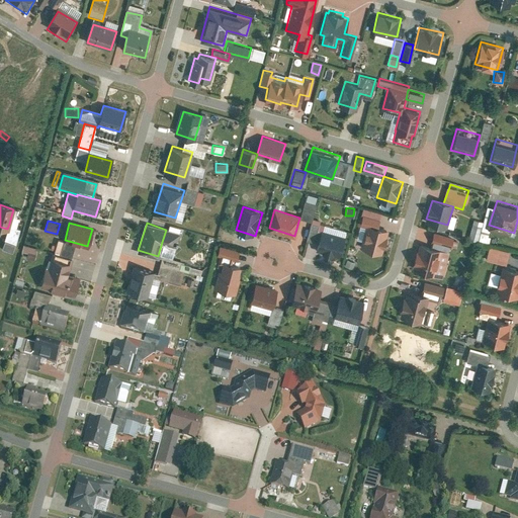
[(362,247),(383,254),(391,231),(369,224),(362,247)]
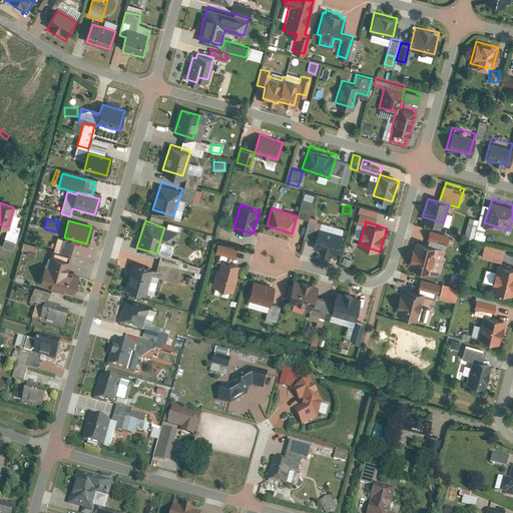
[(19,227),(8,224),(7,226),(4,239),(2,246),(12,249),(16,238),(19,227)]
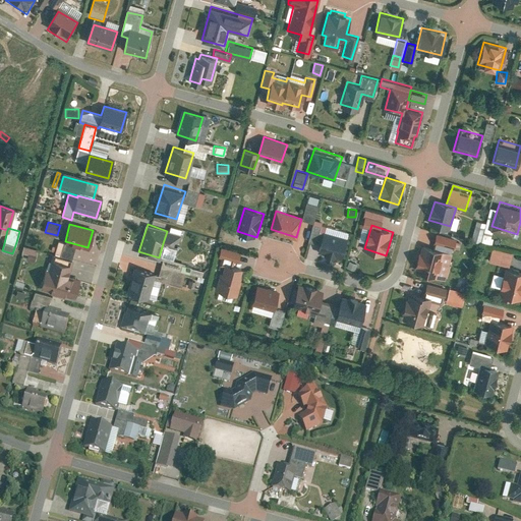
[(180,235),(167,231),(163,243),(176,247),(180,235)]
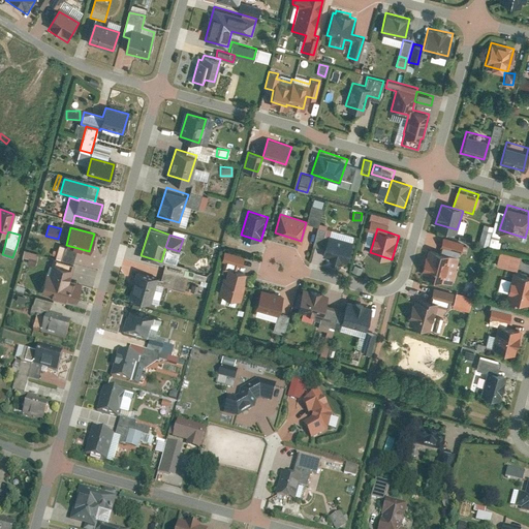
[(321,253),(347,262),(353,244),(328,235),(321,253)]
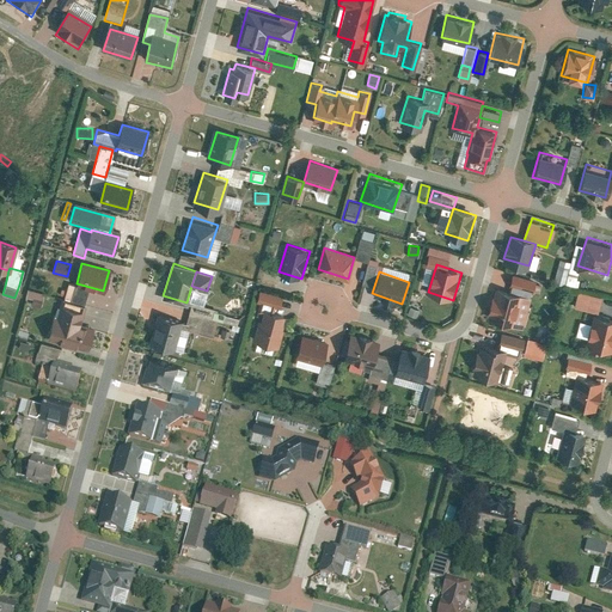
[(62,298),(84,303),(87,288),(66,283),(62,298)]
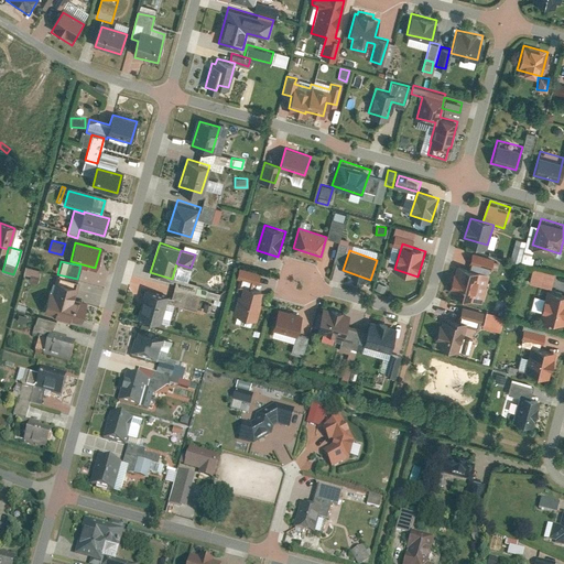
[(235,277),(257,284),(260,273),(238,266),(235,277)]
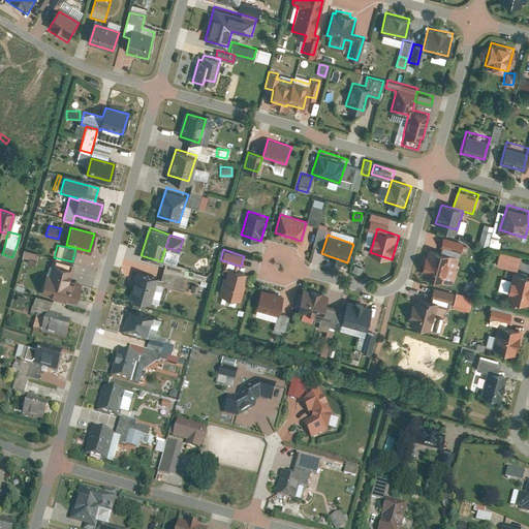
[(423,274),(444,281),(453,255),(431,249),(423,274)]
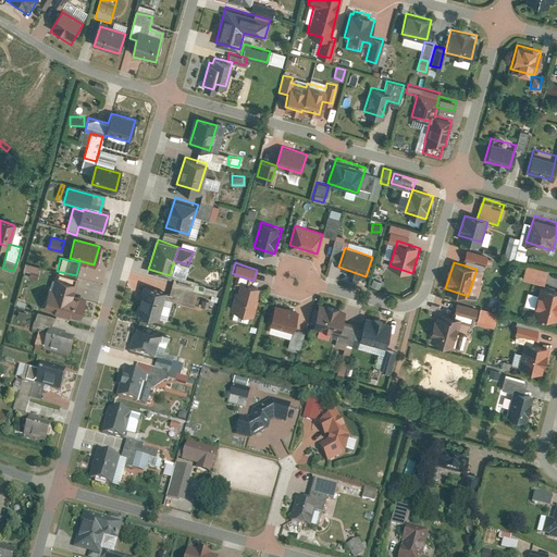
[(522,275),(543,282),(547,269),(527,262),(522,275)]
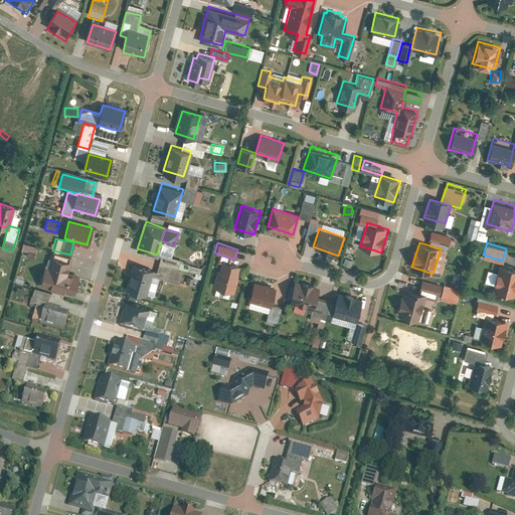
[(36,246),(23,243),(21,250),(34,253),(36,246)]
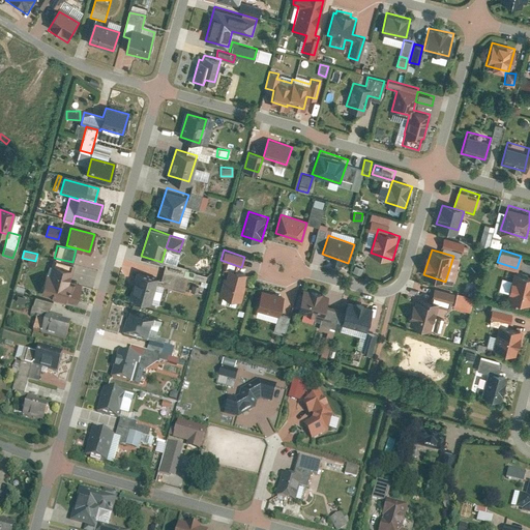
[(81,285),(69,282),(74,264),(53,258),(49,275),(46,274),(40,292),(76,301),(81,285)]
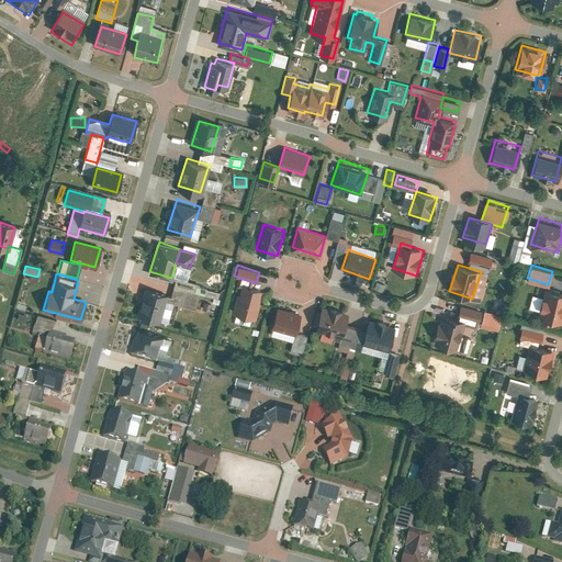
[(231,310),(256,317),(265,292),(239,283),(231,310)]
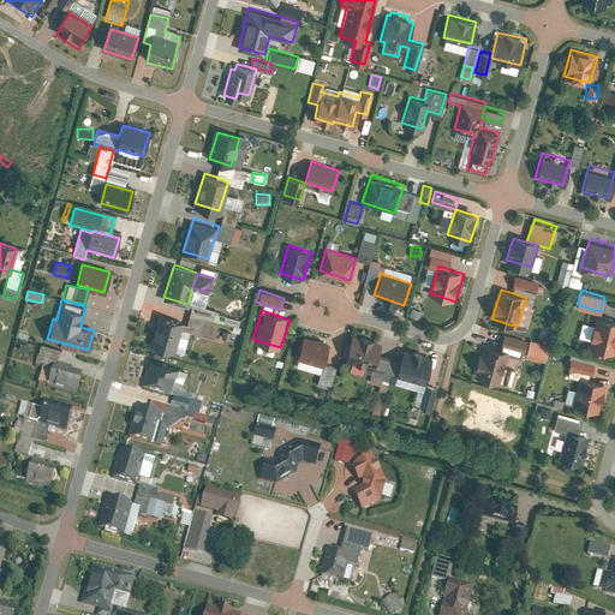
[(589,345),(614,353),(614,316),(599,311),(589,345)]
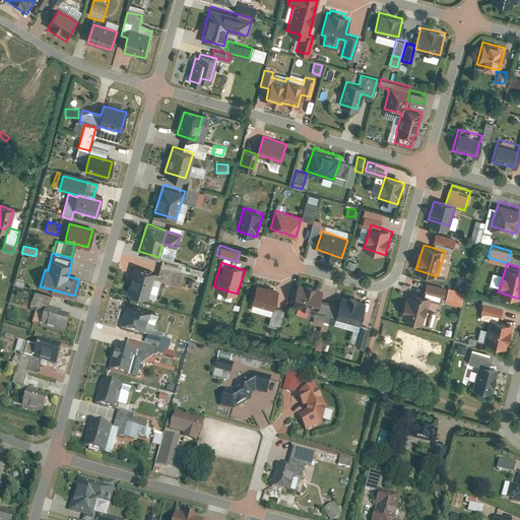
[(128,290),(149,298),(158,272),(136,265),(128,290)]
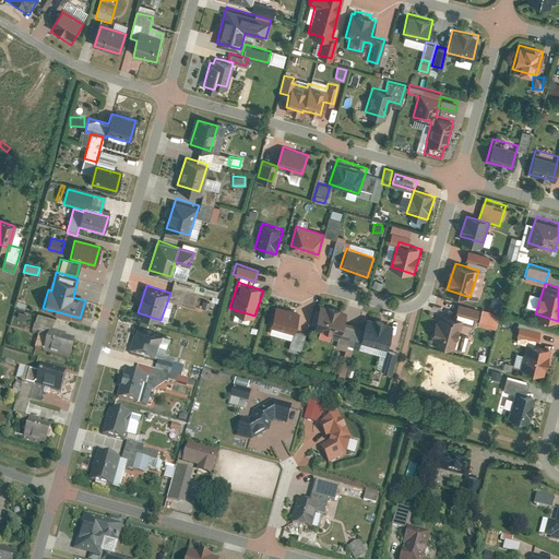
[(272,322),(294,329),(300,309),(278,301),(272,322)]
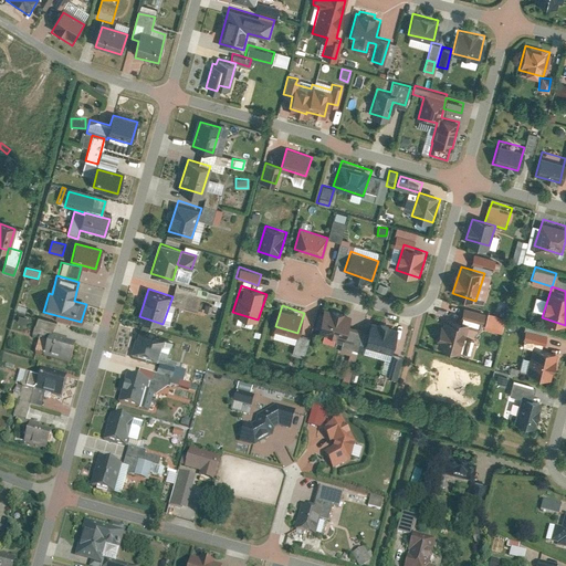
[(458,317),(480,324),(483,313),(461,306),(458,317)]
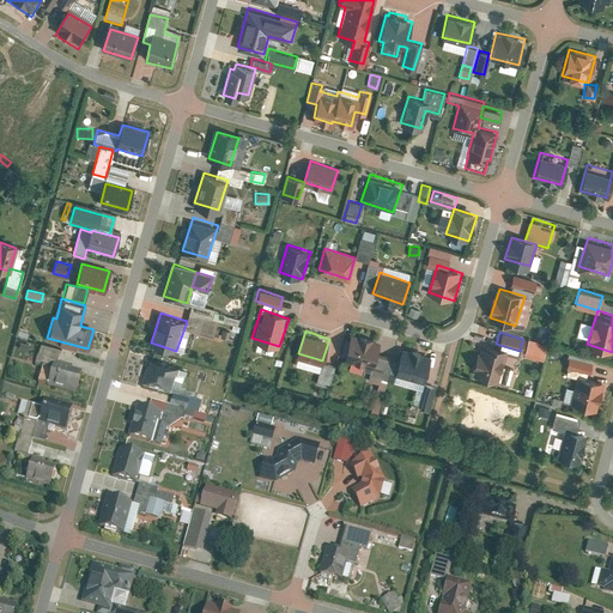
[(345,356),(375,365),(382,343),(352,333),(345,356)]
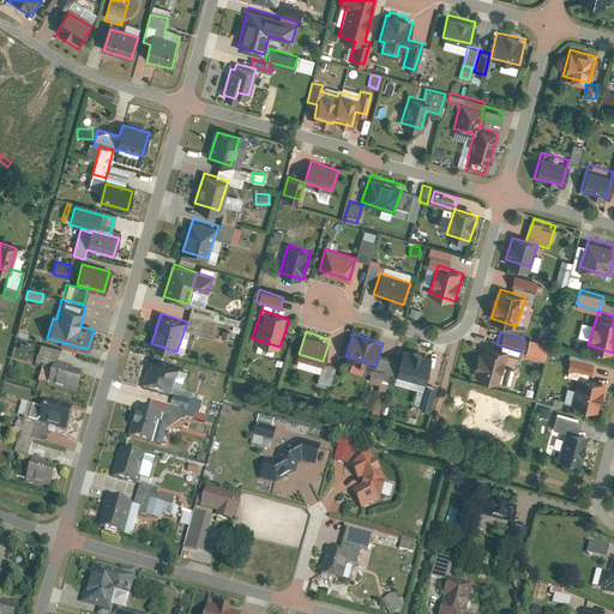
[(524,356),(543,359),(547,342),(527,339),(524,356)]
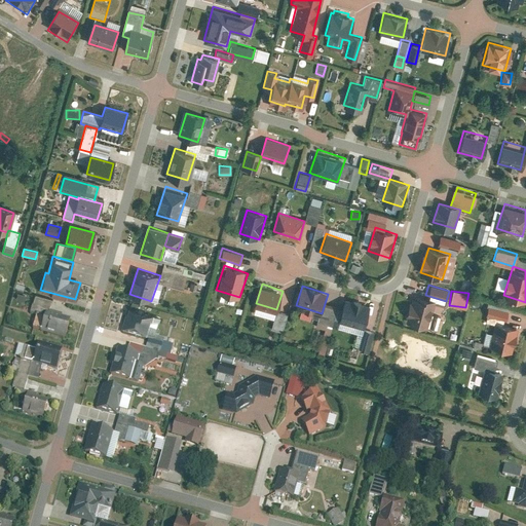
[(11,305),(21,307),(25,295),(15,292),(11,305)]
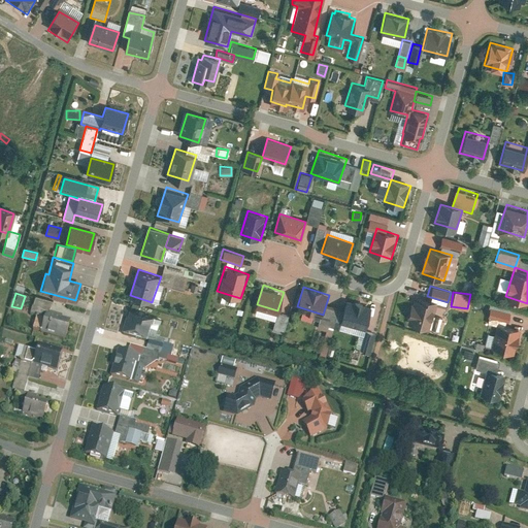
[(31,314),(36,315),(44,318),(44,315),(48,316),(53,300),(36,295),(31,314)]
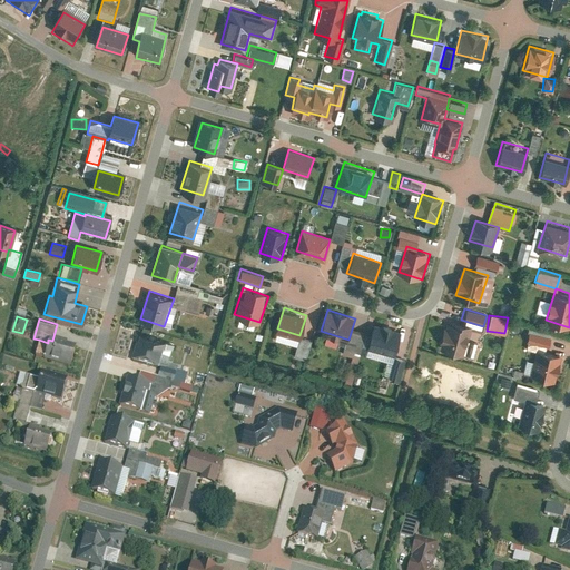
[(472,328),(448,321),(438,350),(463,357),(472,328)]
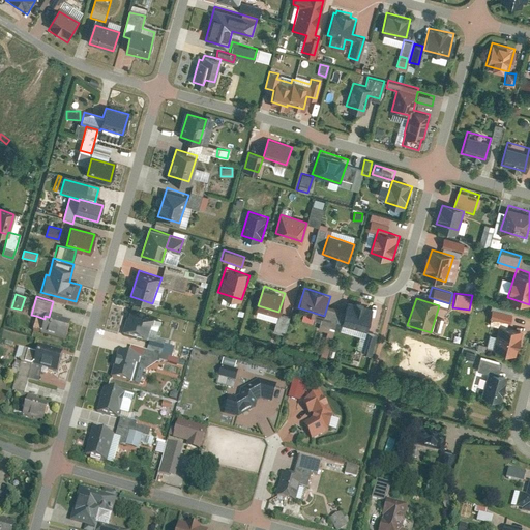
[(341,323),(366,331),(373,310),(348,301),(341,323)]
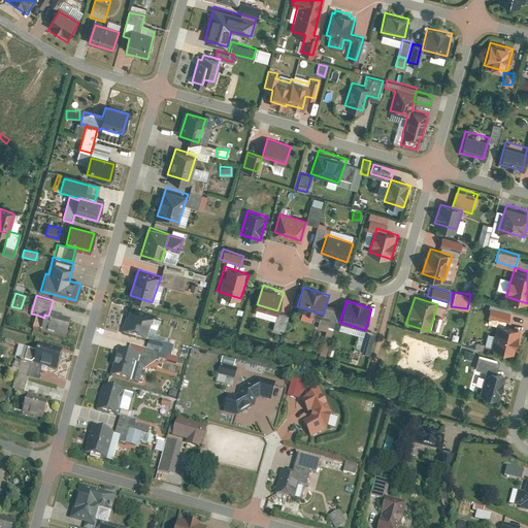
[(124,334),(145,340),(154,317),(132,309),(124,334)]
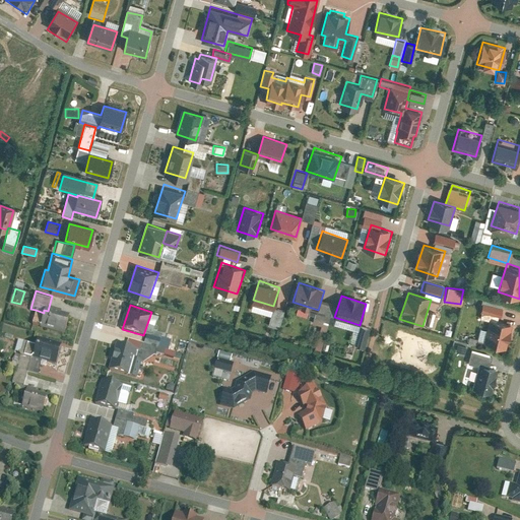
[(491,318),(501,322),(504,311),(484,305),(481,315),(491,318)]
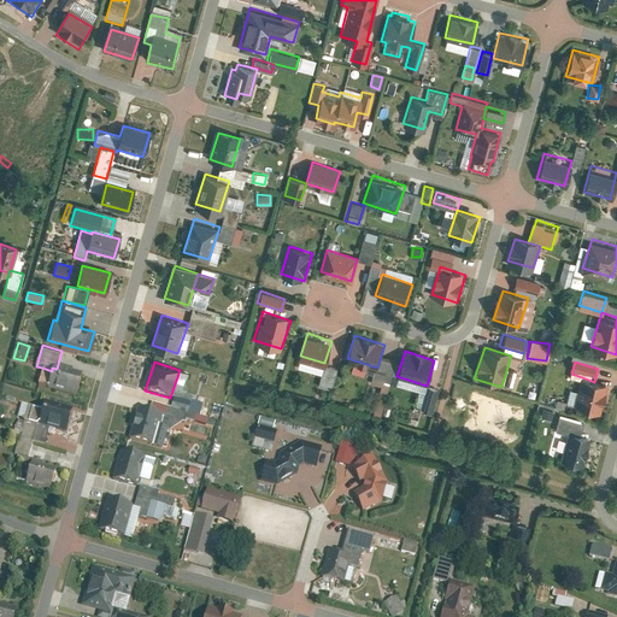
[(340,369),(324,363),(318,382),(334,387),(340,369)]
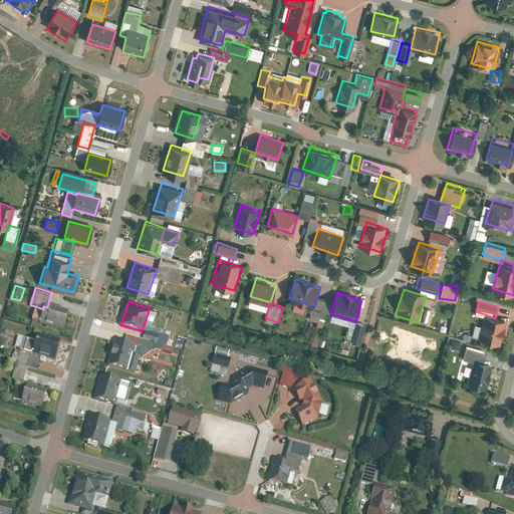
[(43,306),(43,309),(35,306),(31,320),(39,322),(38,323),(63,330),(67,313),(47,307),(43,306)]
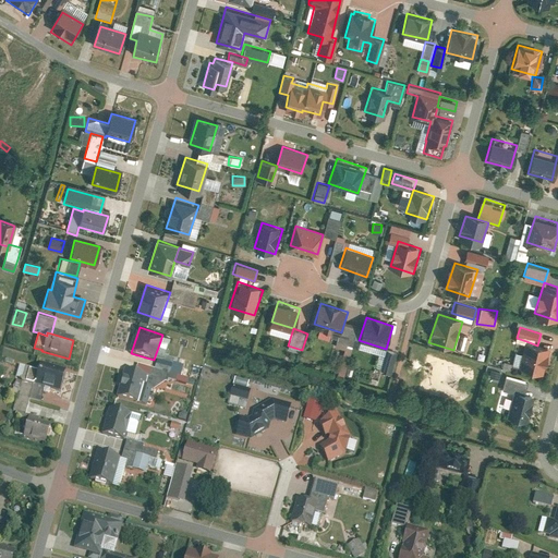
[(518,366),(545,375),(553,350),(537,346),(526,341),(518,366)]
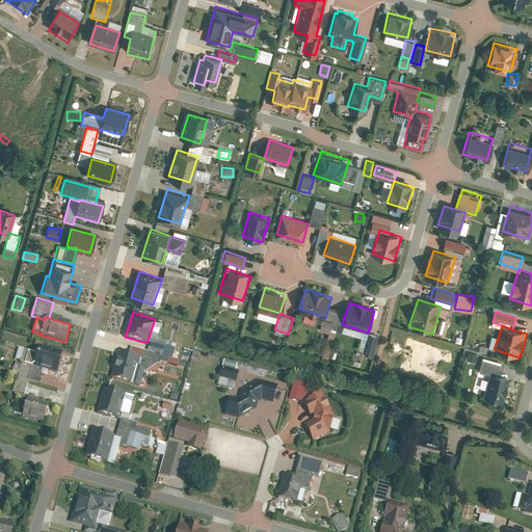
[(365,353),(373,354),(376,335),(368,334),(365,353)]
